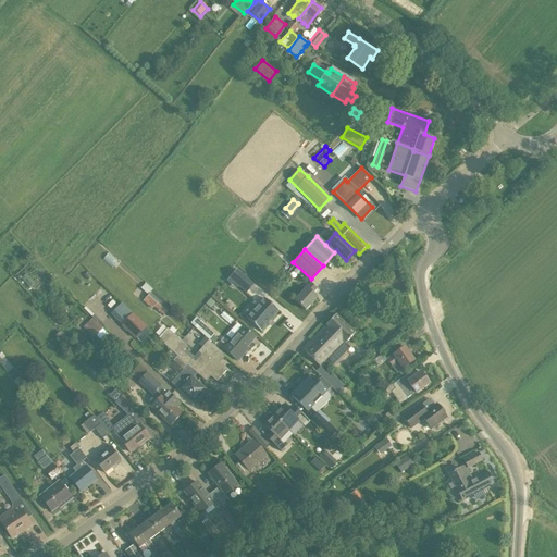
[(104,258),(112,265),(118,261),(110,252),(104,258)]
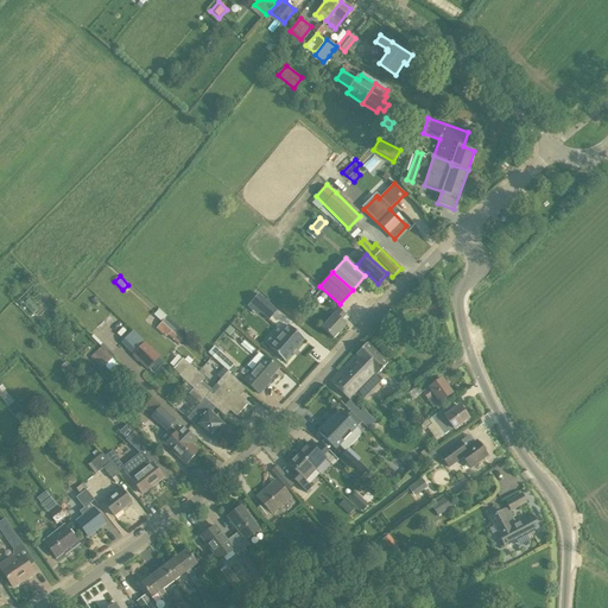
[(259,292),(246,306),(255,315),(260,310),(268,317),(277,309),(259,292)]
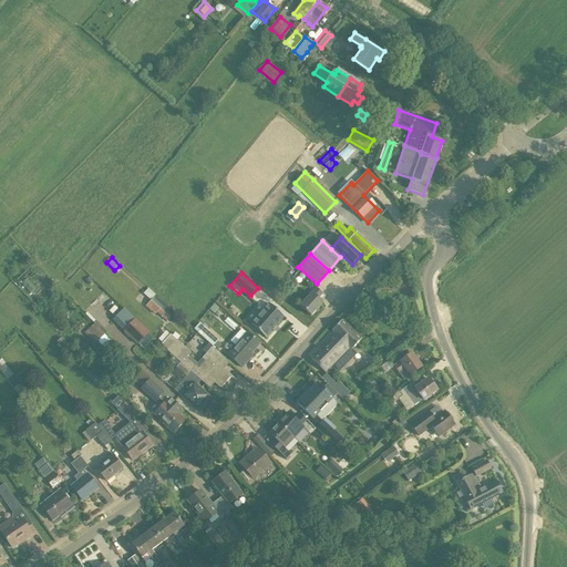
[(148,288),(145,294),(152,299),(156,294),(148,288)]
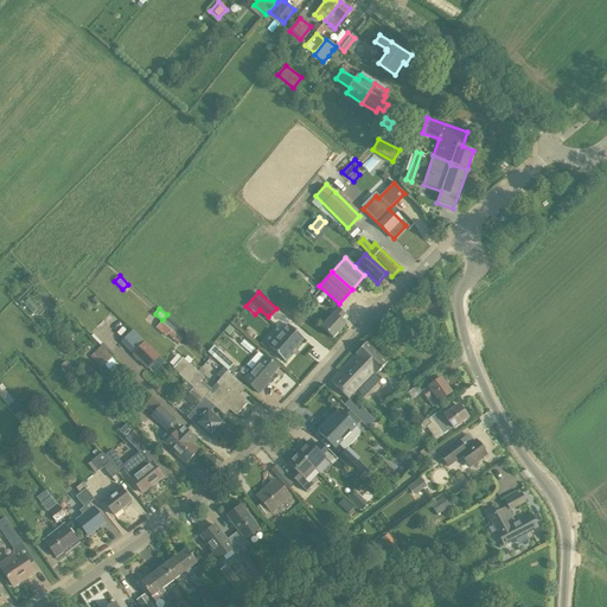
[(332,339),(345,325),(339,319),(344,314),(339,310),(321,328),(332,339)]
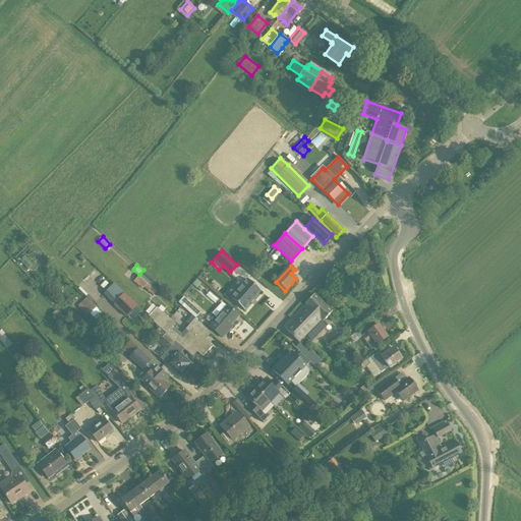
[(147,285),(156,293),(161,288),(142,272),(133,282),(142,290),(147,285)]
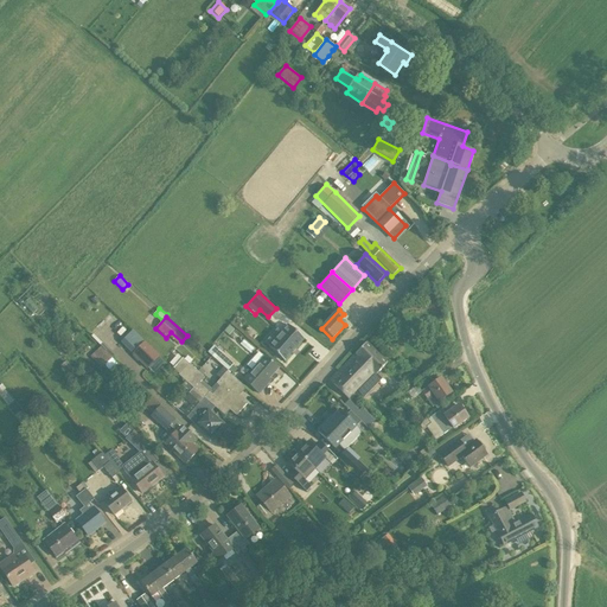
[(229,336),(235,330),(229,325),(224,332),(229,336)]
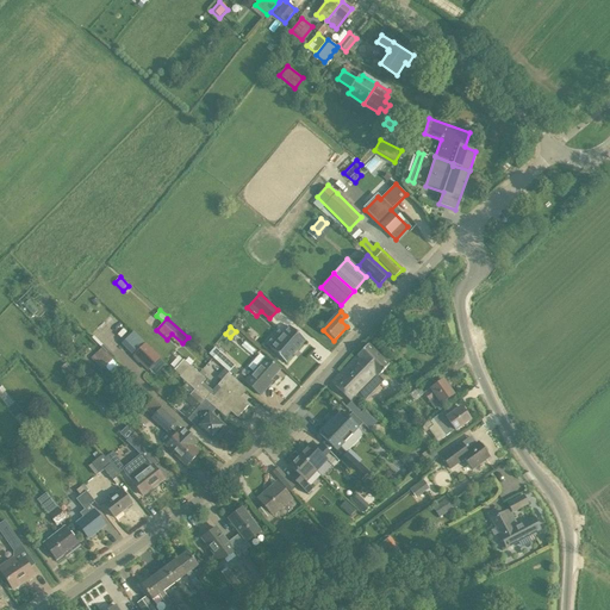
[(269,349),(286,363),(305,341),(290,327),(284,334),(280,330),(273,337),(277,341),(269,349)]
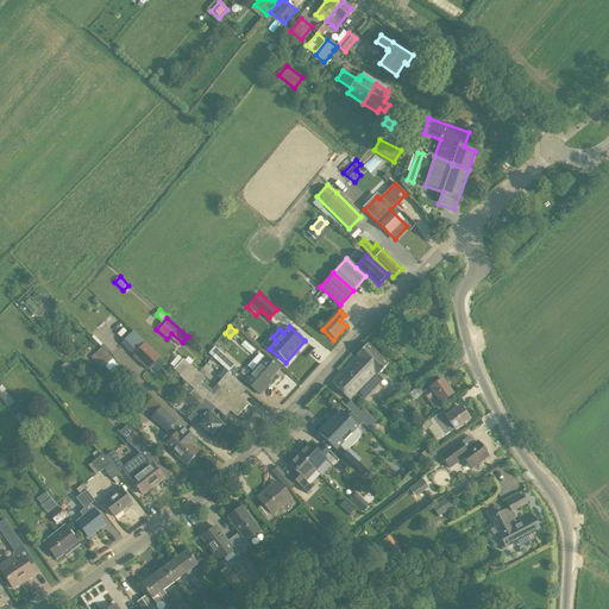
[(148,371),(161,358),(133,332),(121,344),(133,355),(132,356),(148,371)]
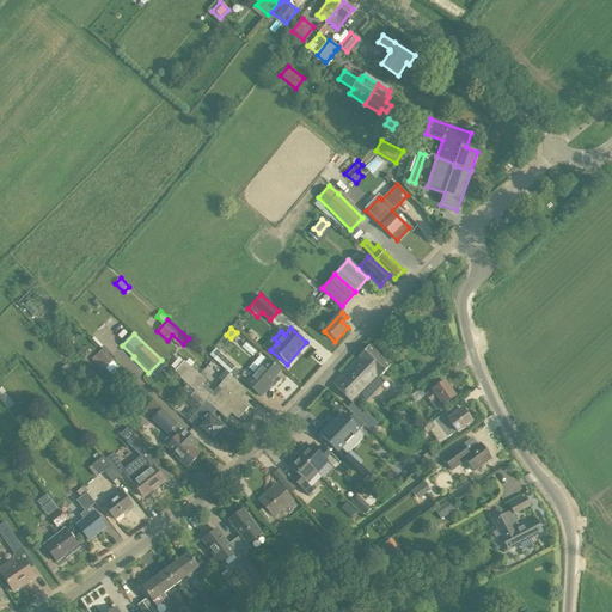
[(384,381),(379,378),(390,367),(369,346),(359,357),(343,374),(332,384),(353,404),(357,399),(363,404),(384,381)]
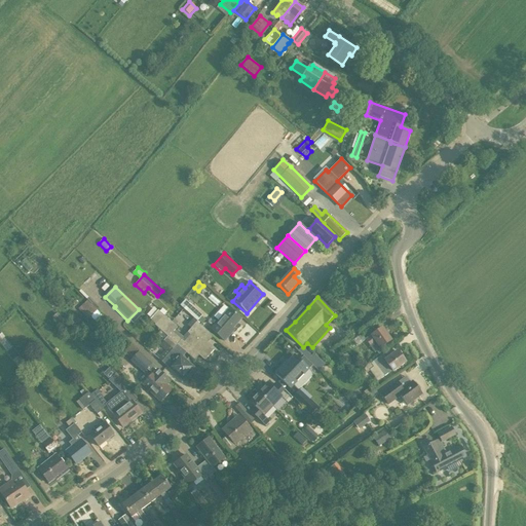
[(280,306),(276,304),(278,300),(273,298),(268,308),(278,312),(280,306)]
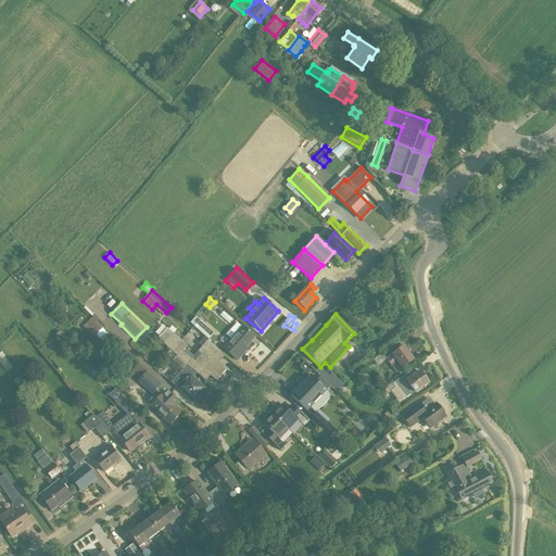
[(102,329),(97,323),(91,316),(88,319),(92,325),(87,331),(92,338),(96,335),(101,340),(108,335),(102,329)]
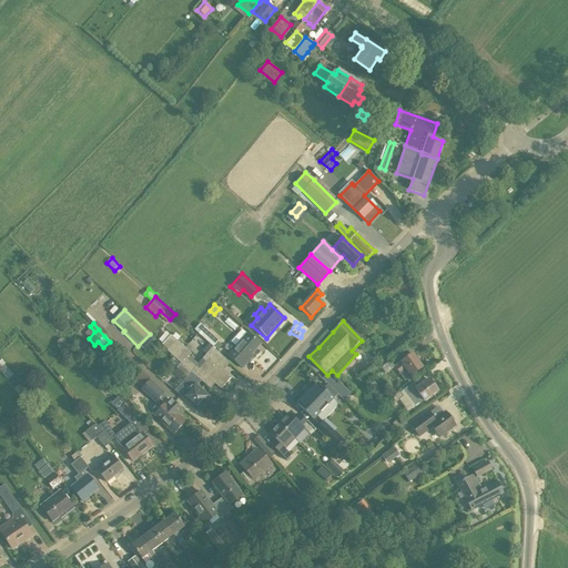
[(200,324),(194,331),(213,347),(214,346),(219,350),(222,345),(217,342),(219,341),(200,324)]
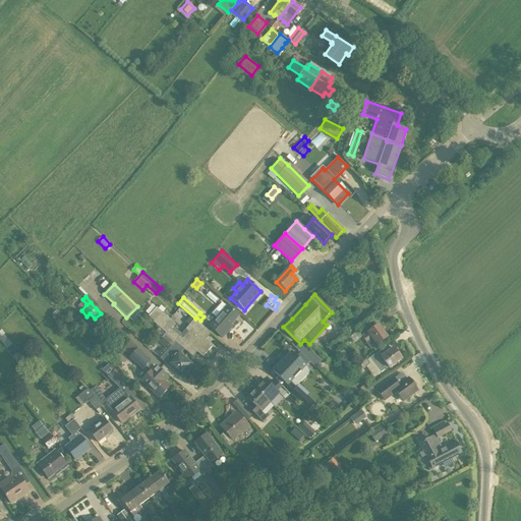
[(212,313),(217,319),(210,327),(223,338),(227,333),(225,332),(239,316),(227,306),(227,307),(222,302),(212,313)]
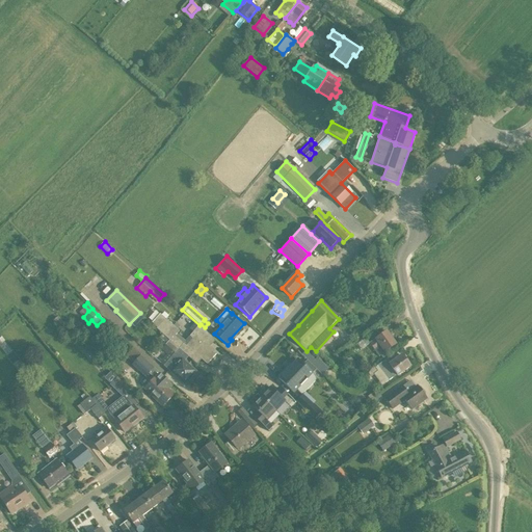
[(179,331),(173,326),(160,315),(151,324),(169,341),(170,340),(189,356),(192,352),(207,365),(217,353),(202,340),(207,334),(195,323),(189,329),(193,333),(190,337),(192,339),(186,346),(175,336),(179,331)]
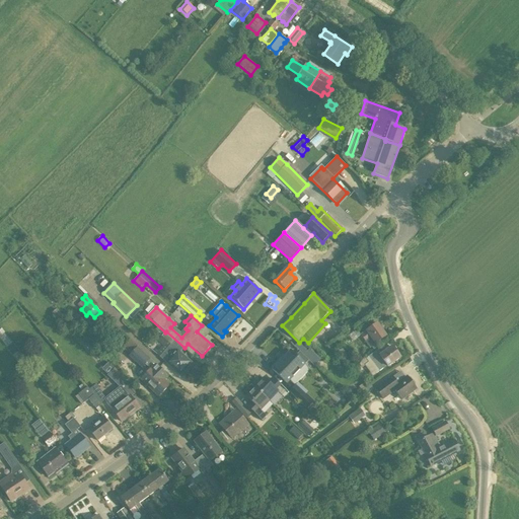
[(60,322),(65,317),(57,309),(52,314),(60,322)]
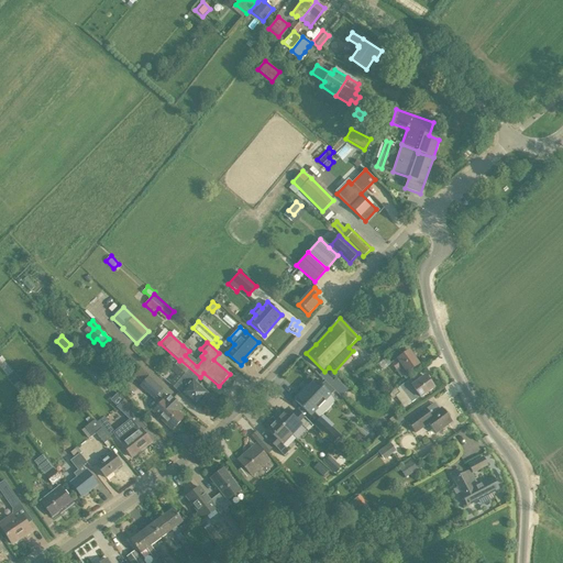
[(87,345),(83,340),(74,348),(78,353),(87,345)]
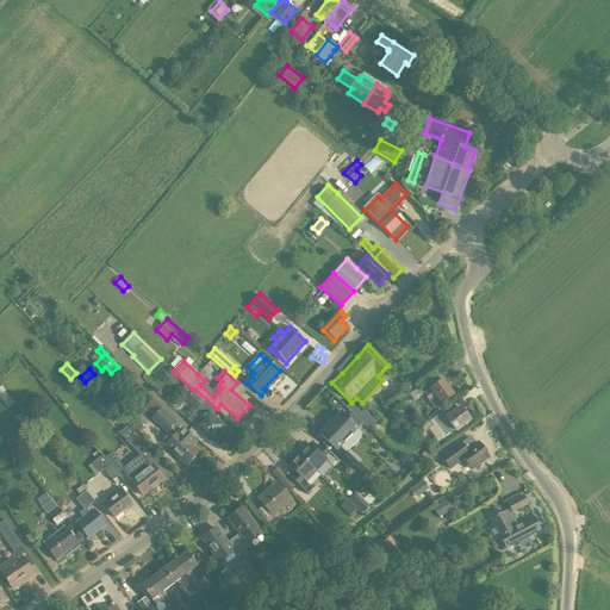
[(434,409),(454,396),(443,380),(423,394),(434,409)]
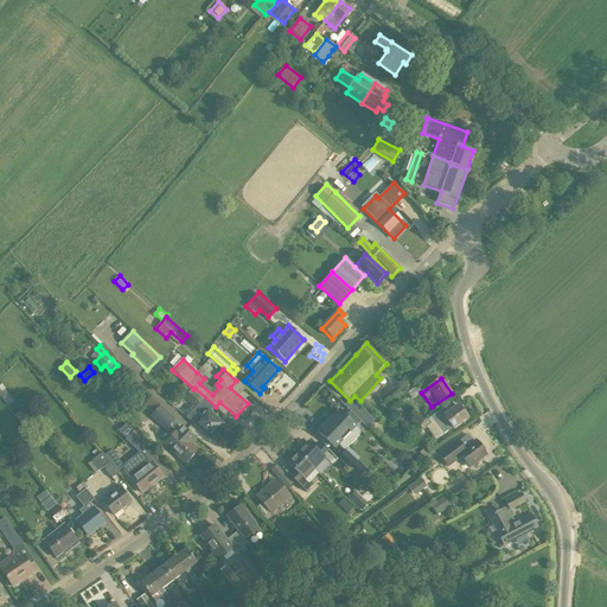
[(193,389),(189,395),(184,400),(190,404),(183,414),(211,439),(224,425),(210,413),(216,407),(195,388),(193,389)]
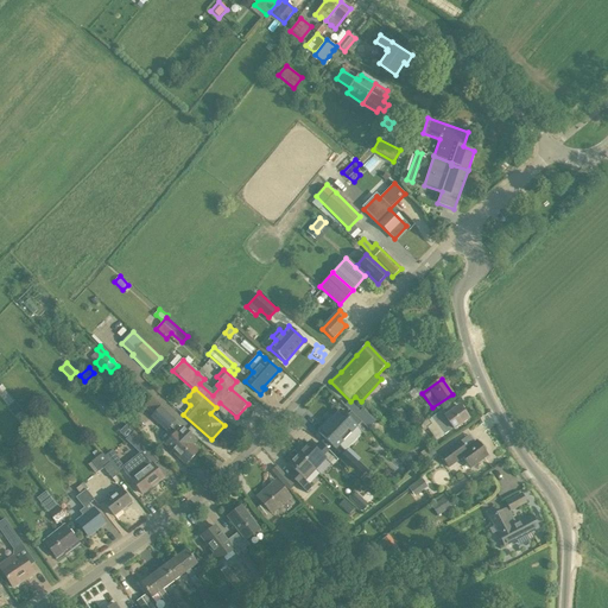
[(362,411),(360,409),(352,401),(346,406),(352,412),(362,423),(368,429),(377,419),(365,409),(362,411)]
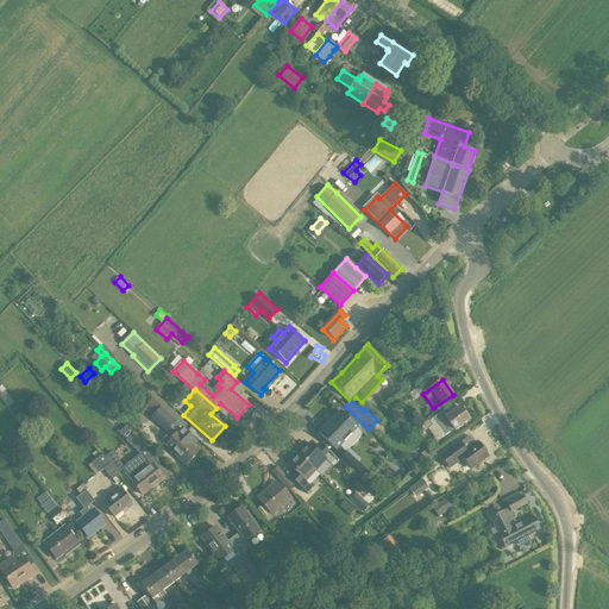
[(454,431),(470,420),(459,407),(447,416),(443,410),(433,418),(446,435),(453,429),(454,431)]
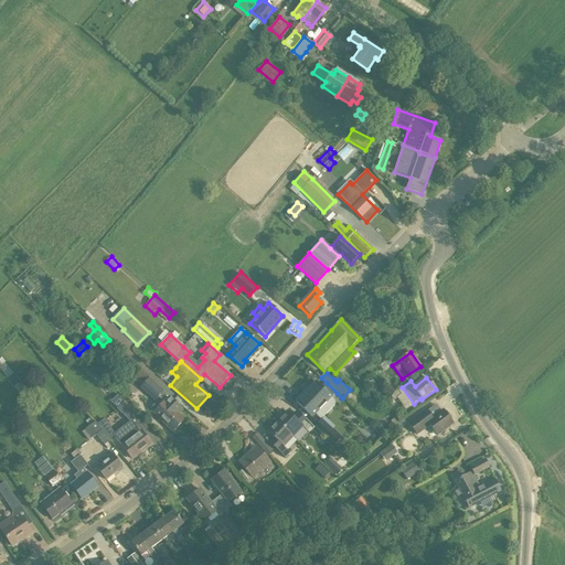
[(149,379),(144,384),(140,388),(155,402),(158,397),(163,402),(152,413),(172,433),(184,420),(179,414),(183,409),(171,398),(149,379)]
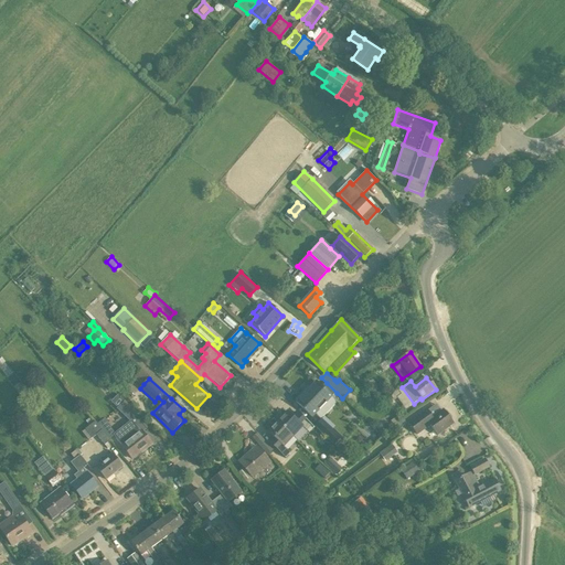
[(337,393),(327,383),(322,387),(316,382),(296,403),(312,418),(337,393)]
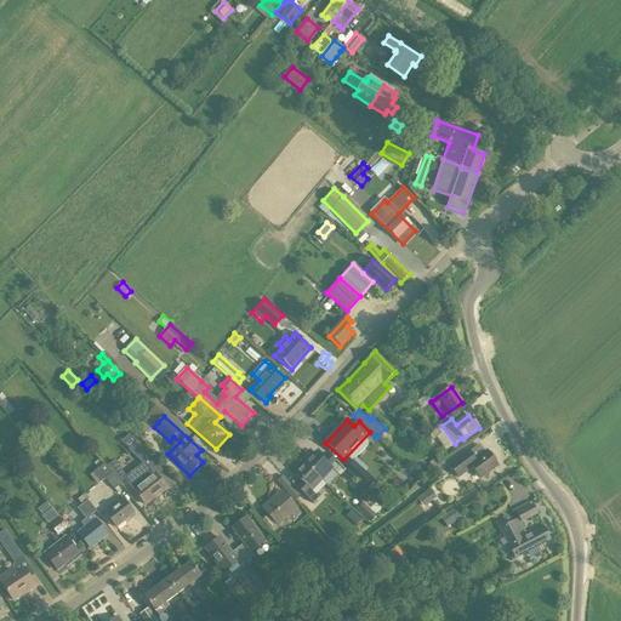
[(165,468),(158,462),(131,436),(123,443),(130,449),(129,450),(142,462),(143,461),(158,476),(165,468)]
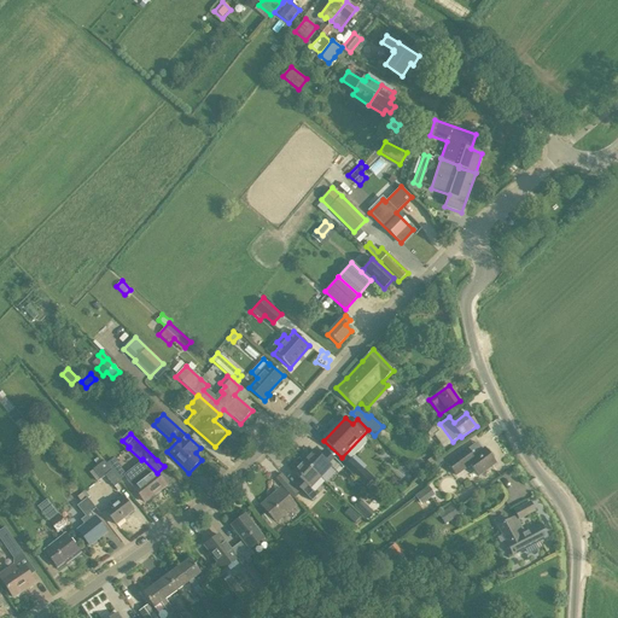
[(477,443),(467,450),(466,449),(447,464),(456,476),(470,465),(478,476),(495,464),(491,459),(493,456),(488,450),(485,450),(484,449),(483,450),(477,443)]
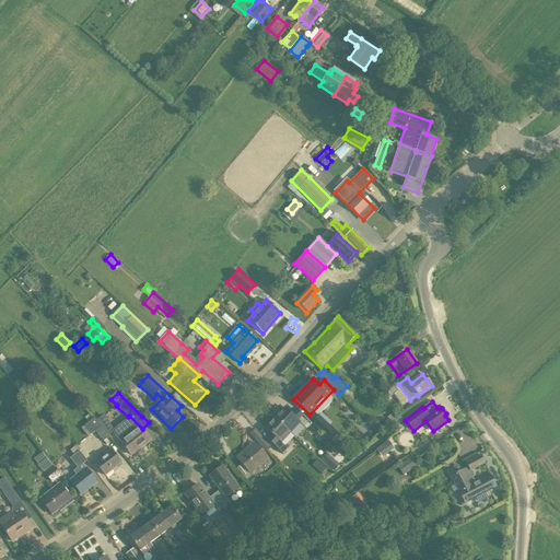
[(294,408),(290,412),(284,408),(275,419),(291,434),(301,423),(306,429),(311,424),(294,408)]
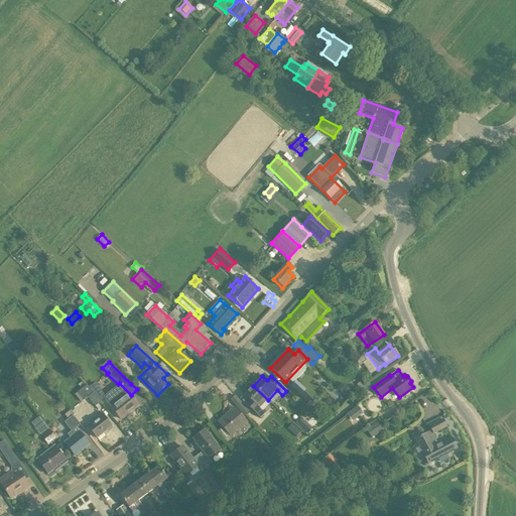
[(96,407),(100,403),(84,381),(79,385),(82,389),(75,395),(81,403),(88,397),(96,407)]
